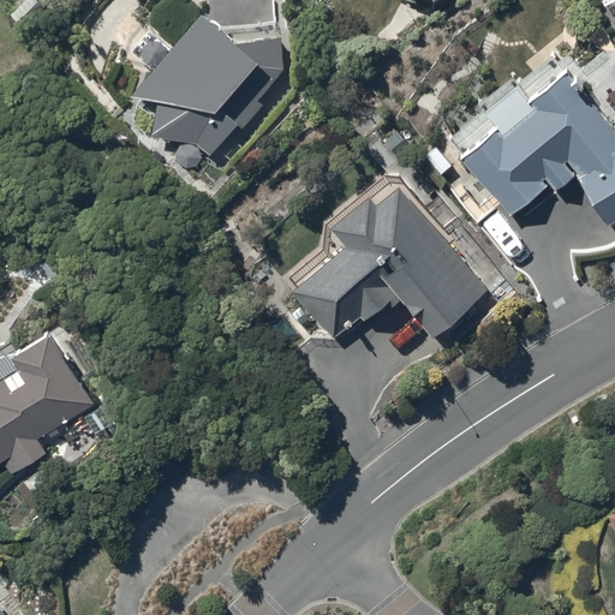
[(238,43),(202,11),(132,93),(157,100),(153,136),(196,143),(210,156),(233,129),(238,132),(263,103),(257,99),(284,70),(281,39),(238,43)]
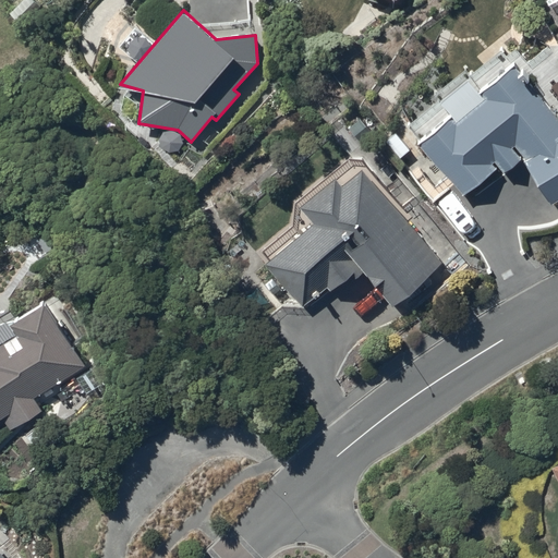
[(557,131),(516,72),(487,92),(493,98),(457,124),(451,118),(419,141),(461,201),(497,176),(501,182),(522,168),(552,208),(557,203),(557,131)]
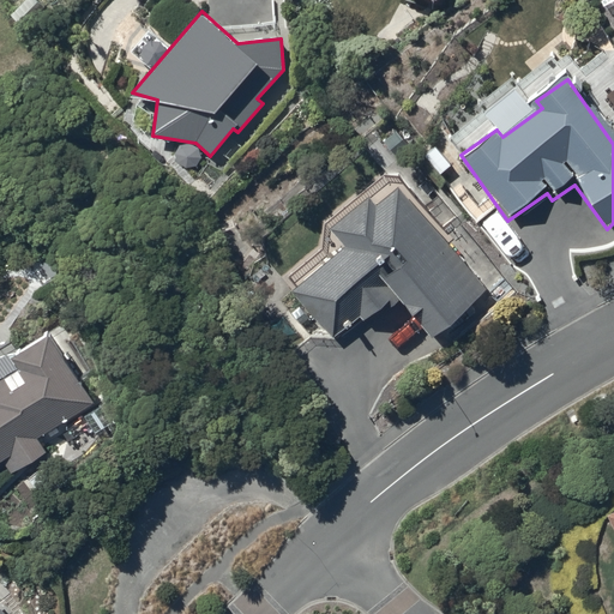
[(491,288),(399,181),(379,199),(372,191),(330,226),(345,245),(293,289),(333,337),(362,312),(367,318),(397,293),(434,336),(491,288)]
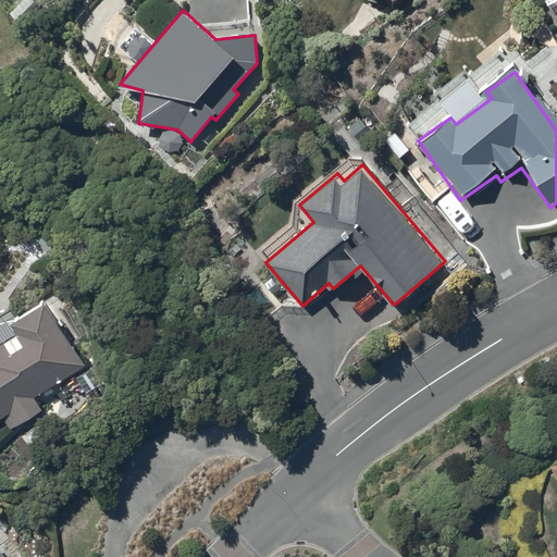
[(84,366),(42,299),(10,320),(19,333),(0,344),(0,416),(4,413),(12,426),(39,410),(32,398),(84,366)]
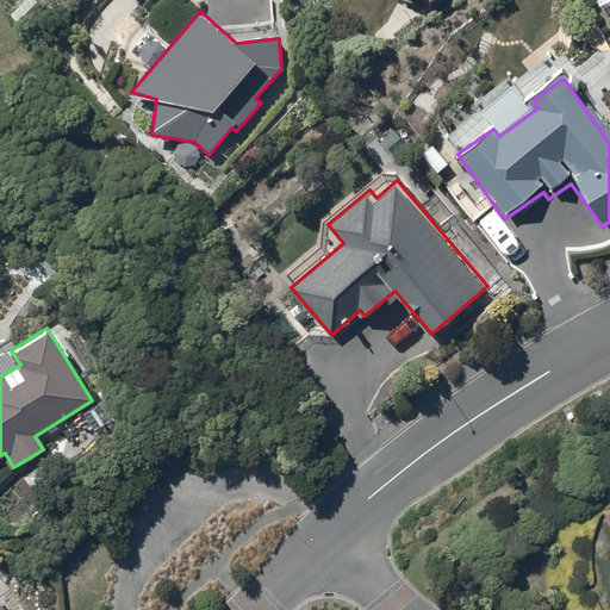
[(10,609),(0,598),(0,609),(10,609)]
